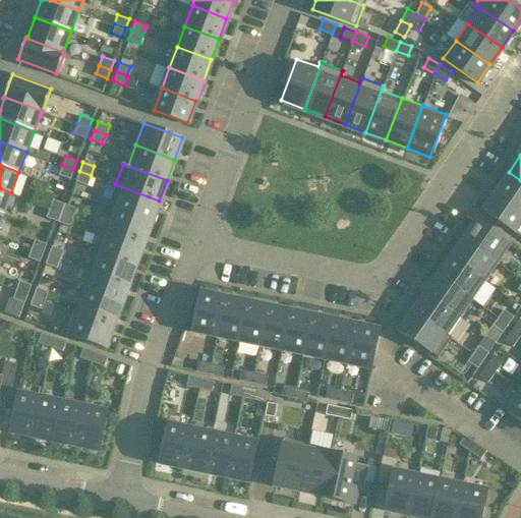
[(70,178),(73,169),(62,165),(58,174),(70,178)]
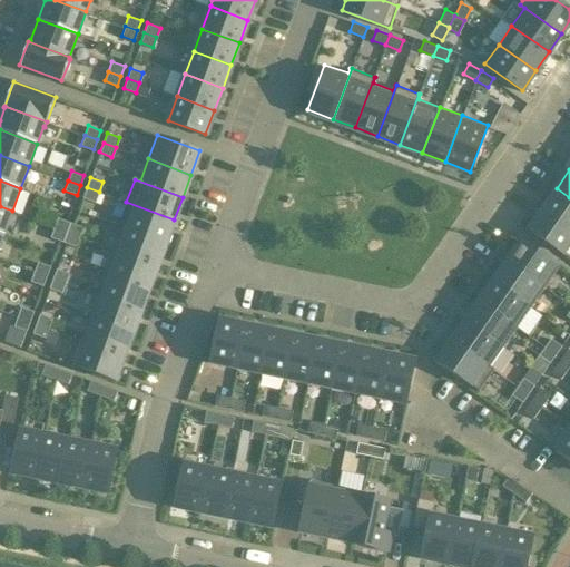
[(96,202),(99,192),(87,187),(82,197),(96,202)]
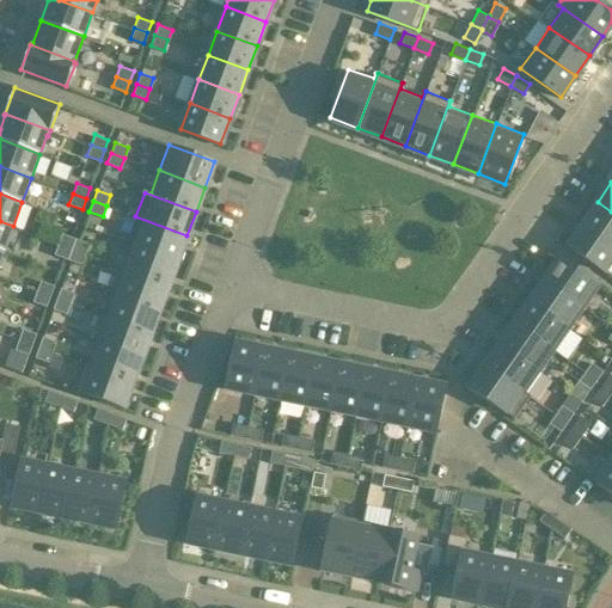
[(611,212),(598,202),(583,223),(611,243),(611,212)]
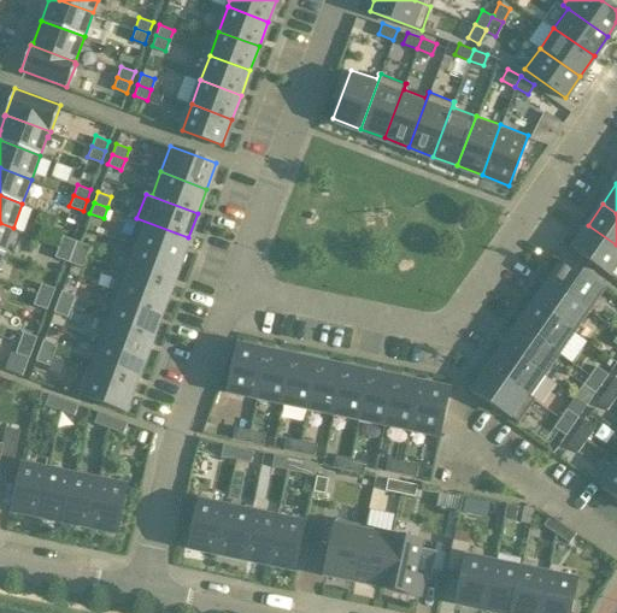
[(133,245),(180,261),(188,237),(136,218),(136,219),(141,222),(133,245)]
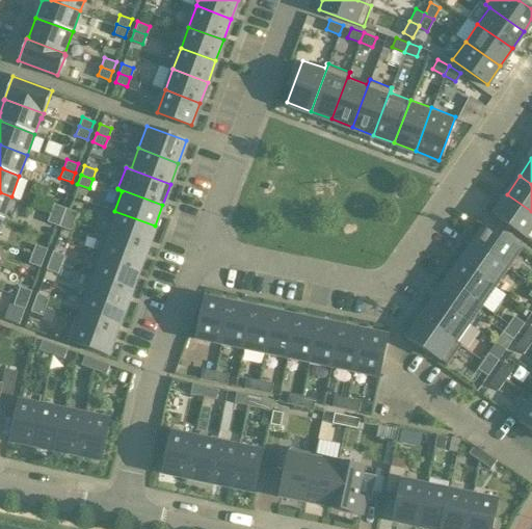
[(0,216),(3,218),(11,196),(0,192),(0,216)]
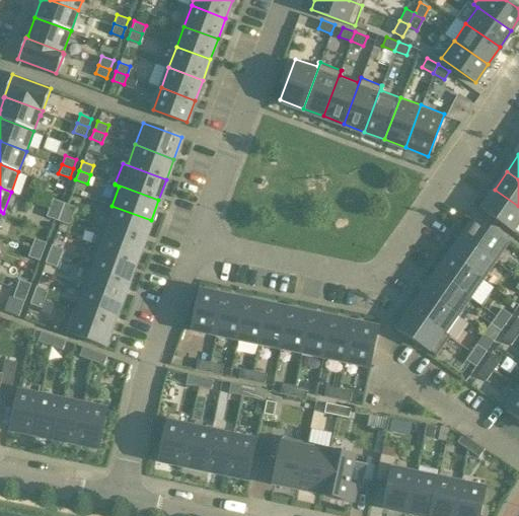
[(512,229),(518,218),(518,206),(495,190),(482,209),(512,229)]
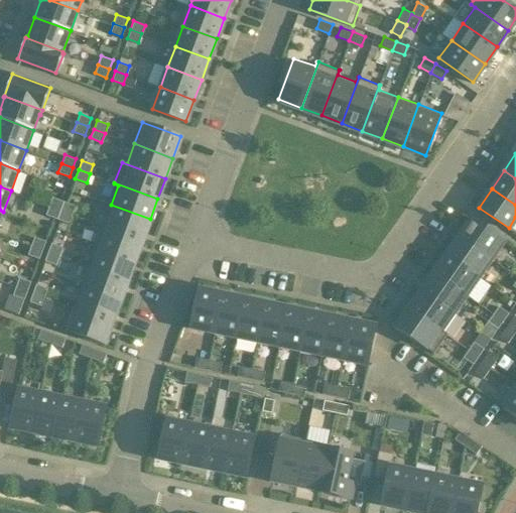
[(52,196),(48,205),(60,210),(63,201),(52,196)]
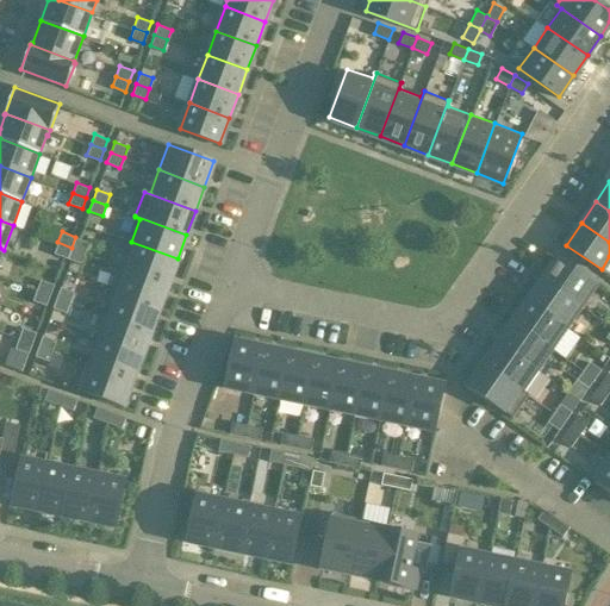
[(85,252),(89,242),(75,237),(72,248),(85,252)]
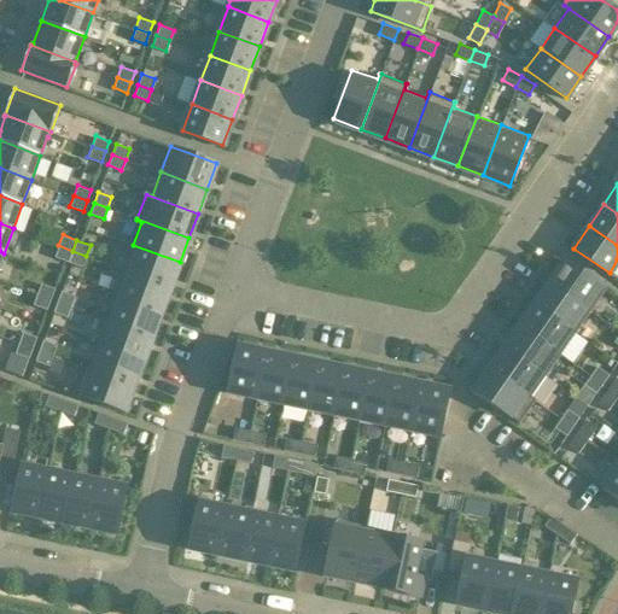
[(68,261),(73,251),(58,245),(54,256),(68,261)]
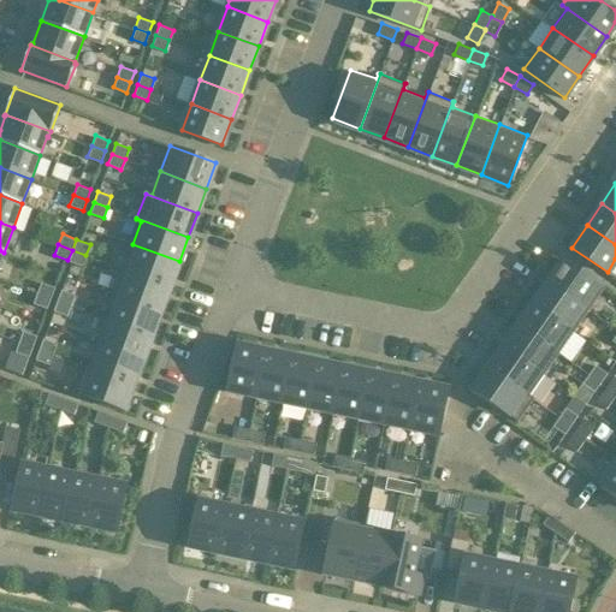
[(170,286),(179,261),(132,244),(124,269),(170,286)]
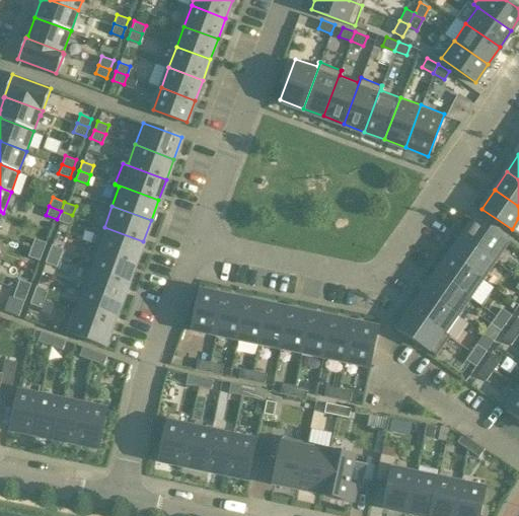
[(72,215),(61,211),(58,219),(60,220),(69,224),(72,215)]
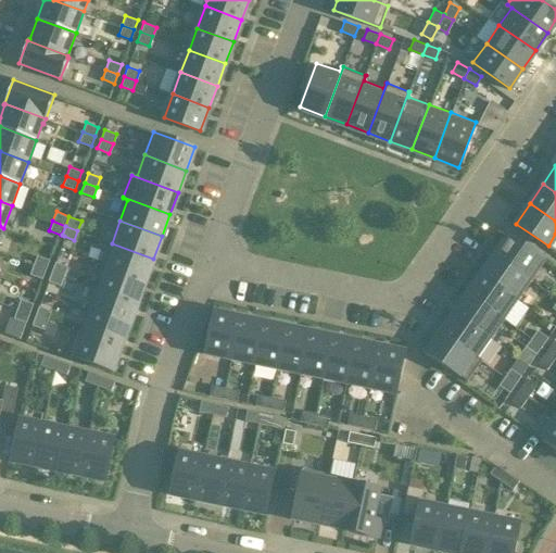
[(545,260),(508,234),(494,254),(531,279),(545,260)]
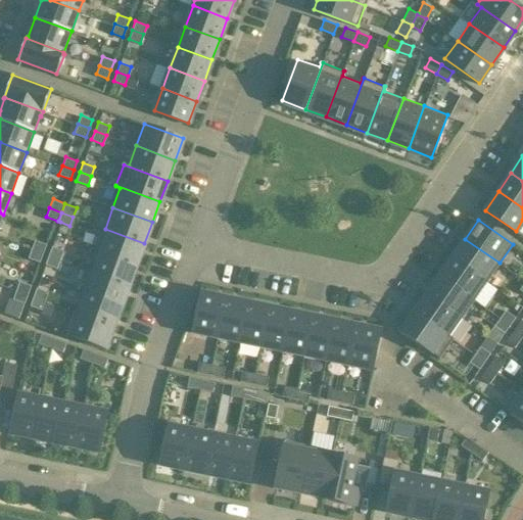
[(105,229),(97,249),(137,264),(144,243),(105,229)]
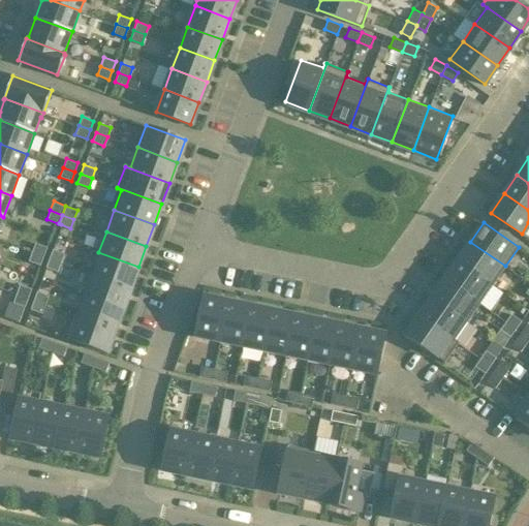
[(35,242),(32,251),(43,255),(47,246),(35,242)]
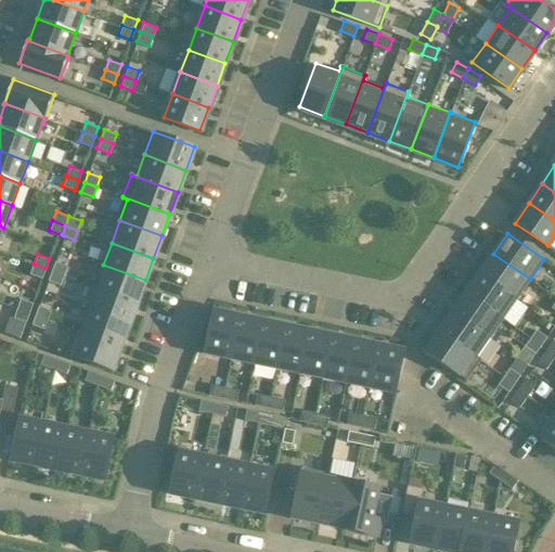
[(493,254),(480,273),(516,298),(530,279),(493,254)]
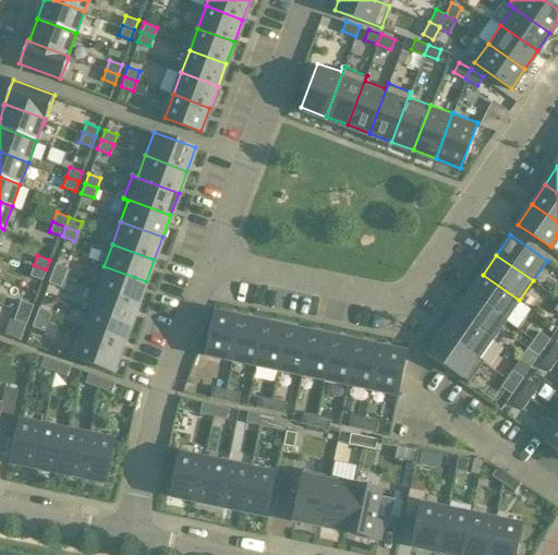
[(56,262),(52,272),(64,276),(68,266),(56,262)]
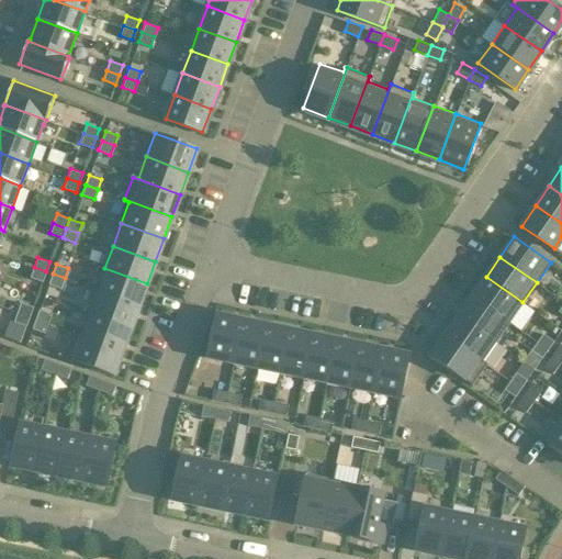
[(43,281),(46,271),(34,267),(30,277),(43,281)]
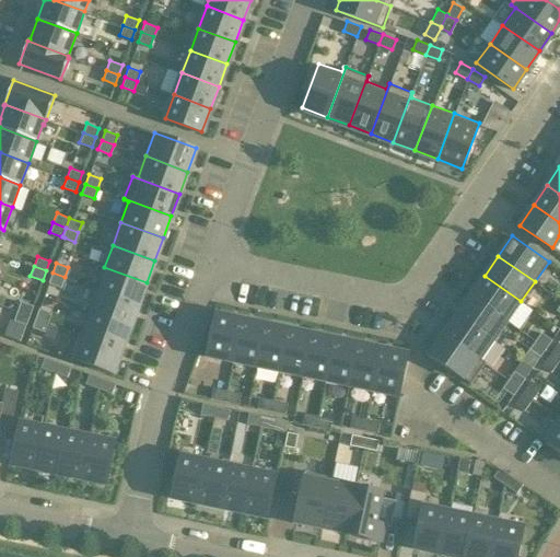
[(104,267),(96,289),(138,304),(147,282),(104,267)]
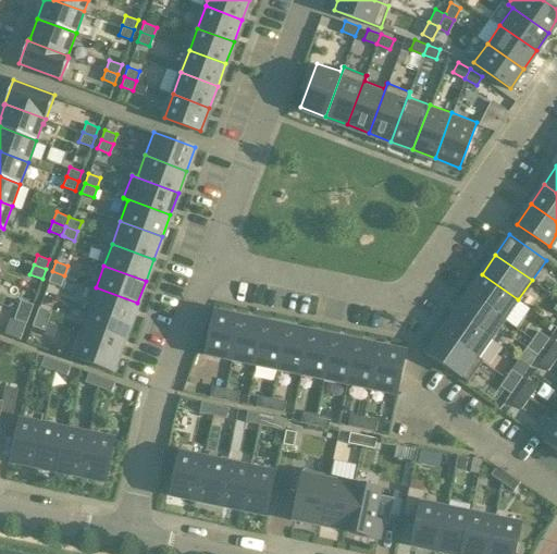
[(61,285),(64,275),(52,271),(48,281),(61,285)]
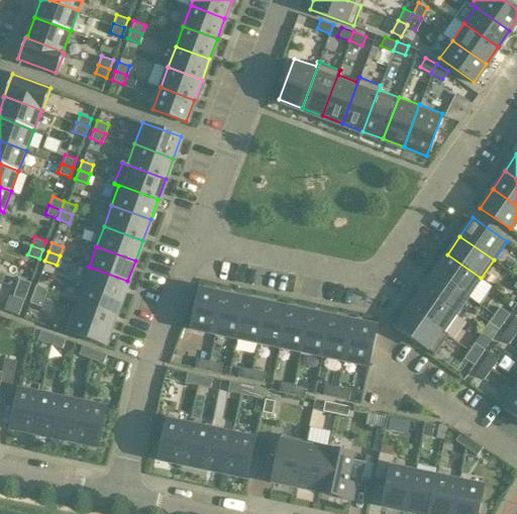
[(434,272),(469,296),(481,278),(447,254),(434,272)]
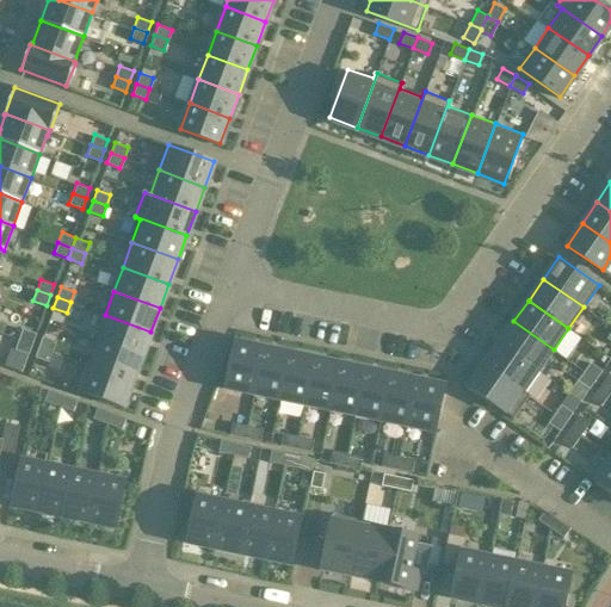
[(105,315),(96,339),(141,355),(150,332),(105,315)]
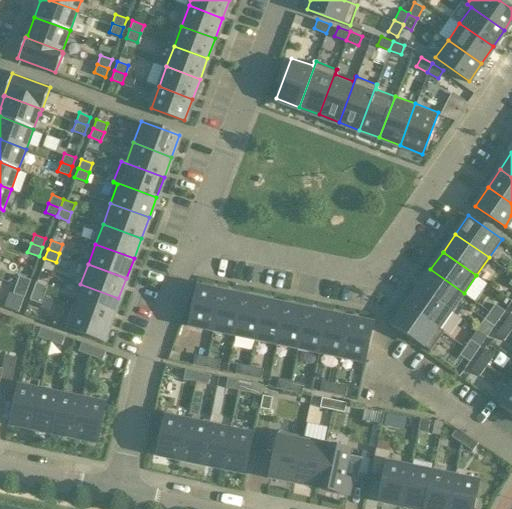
[(418,287),(451,311),(464,293),(430,269),(418,287)]
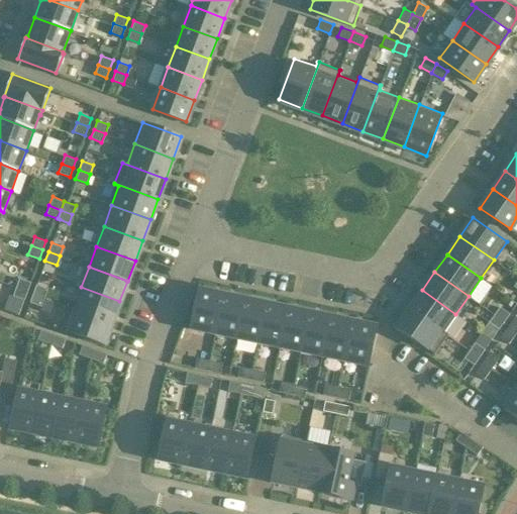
[(19,277),(16,286),(27,291),(30,282),(19,277)]
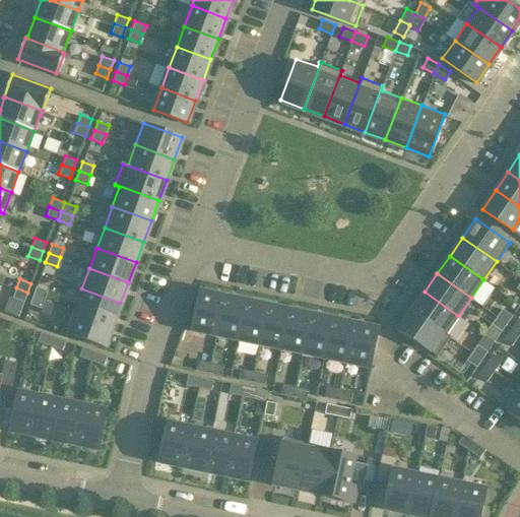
[(48,289),(37,285),(34,295),(45,299),(48,289)]
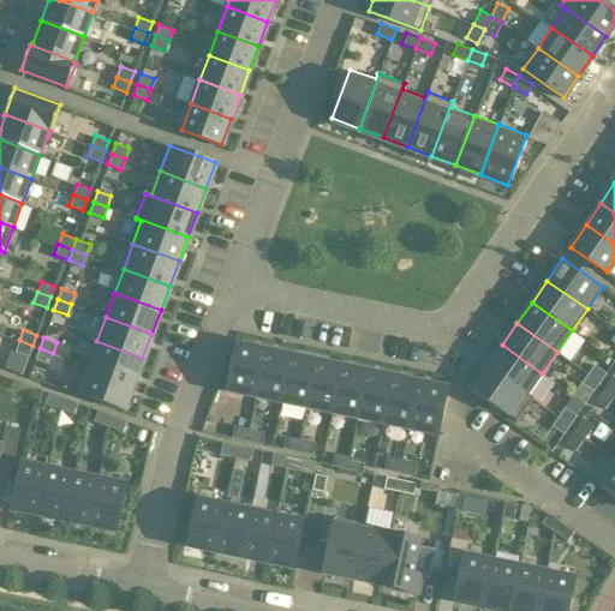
[(33,346),(19,340),(15,351),(29,355),(33,346)]
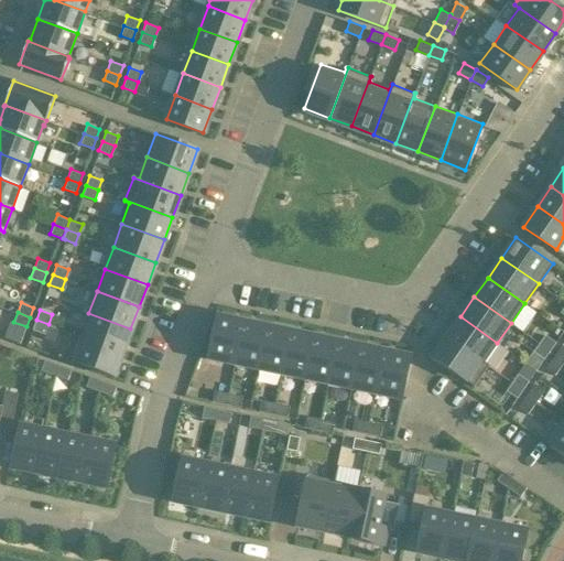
[(122,352),(130,328),(88,313),(80,336),(122,352)]
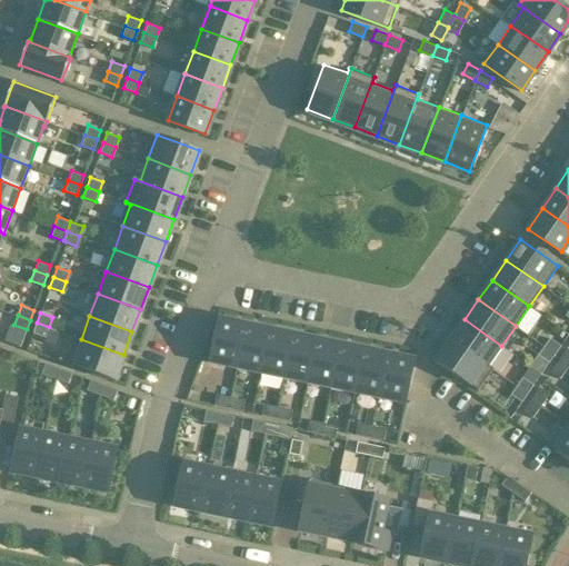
[(237,366),(245,324),(218,318),(210,360),(237,366)]
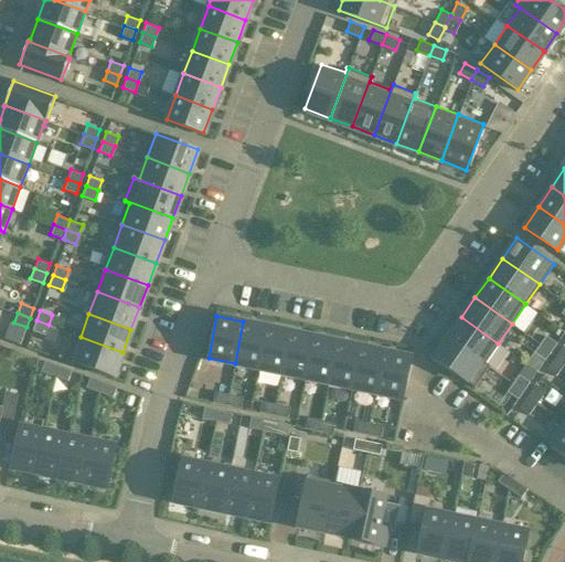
[(448,337),(489,366),(490,364),(486,361),(498,343),(461,317),(448,337)]
